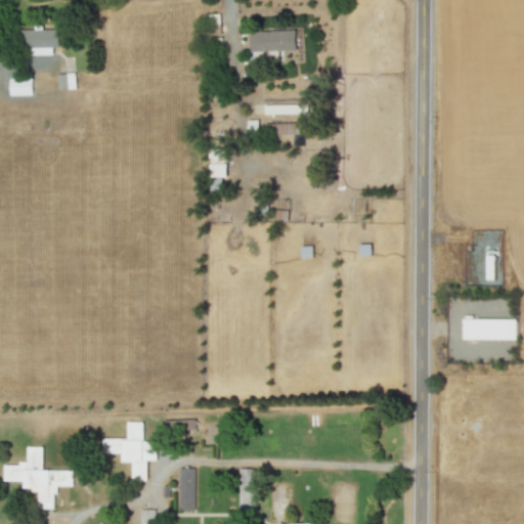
[(252,51),(297,49),(297,30),(251,31),(252,51)]
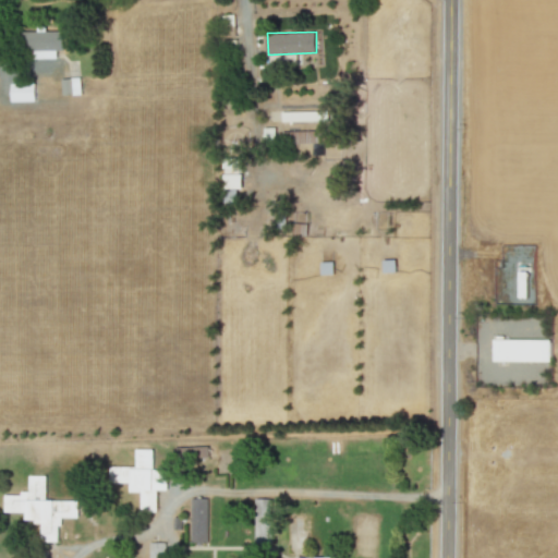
[(64,96),(82,94),(80,77),(62,79),(64,96)]
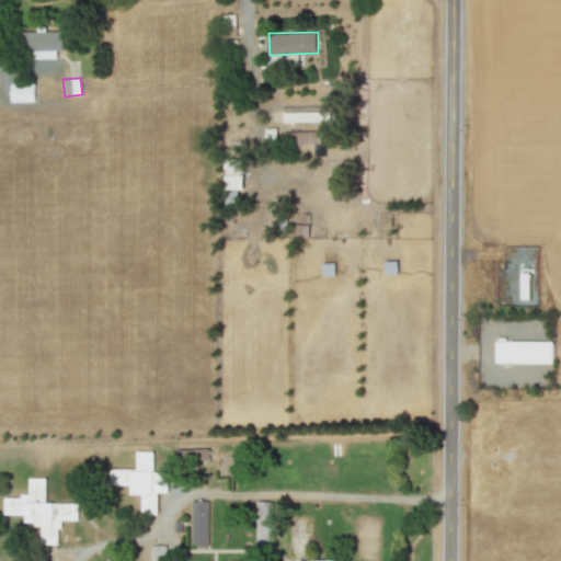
[(35,102),(35,83),(12,83),(13,102),(35,102)]
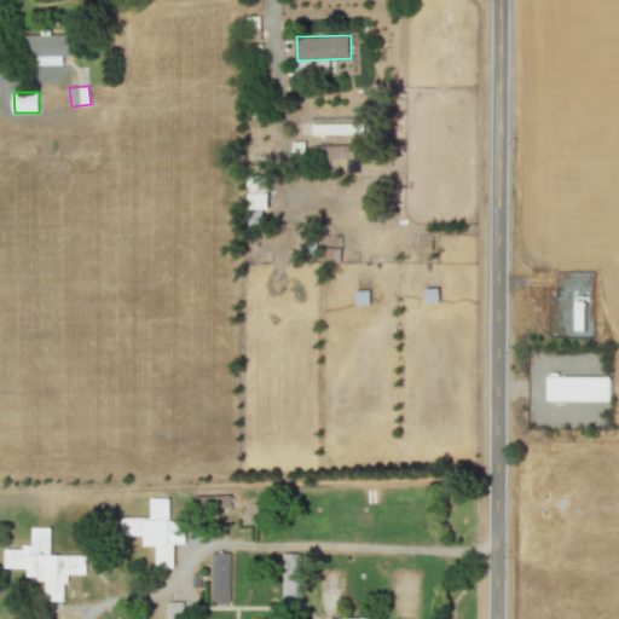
[(360,123),(313,123),(313,134),(360,134),(360,123)]
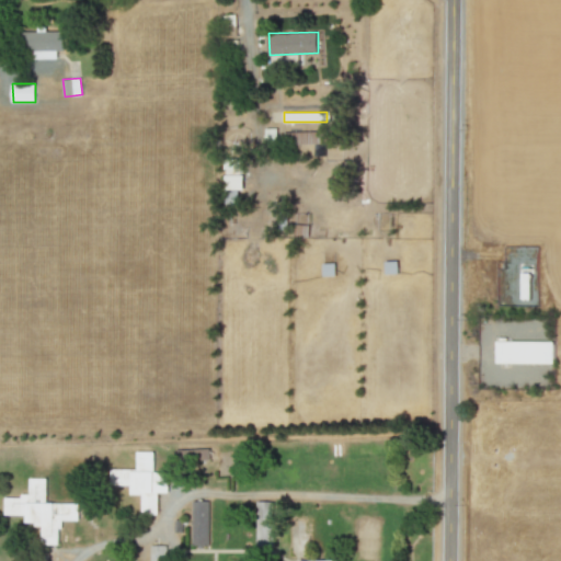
[(290,132),(290,144),(311,144),(311,132),(290,132)]
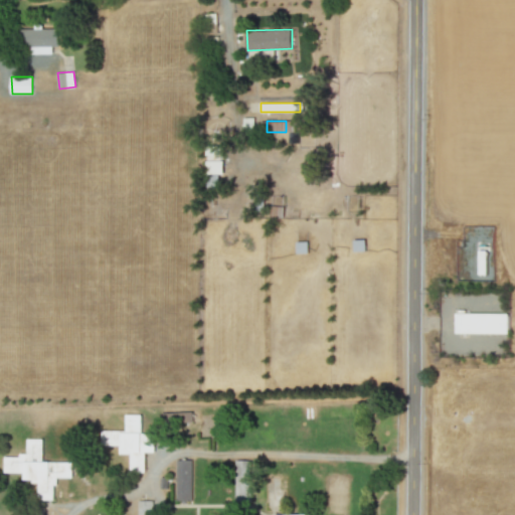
[(224,173),(223,145),(207,146),(208,173),(224,173)]
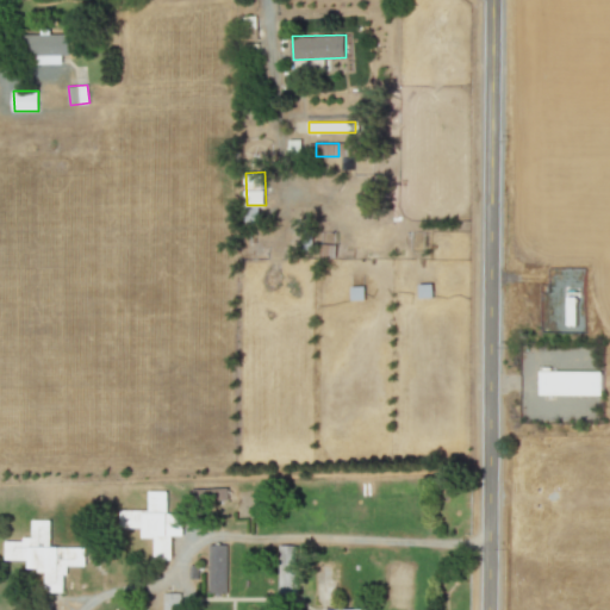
[(604,372),(541,371),(541,394),(603,396),(604,372)]
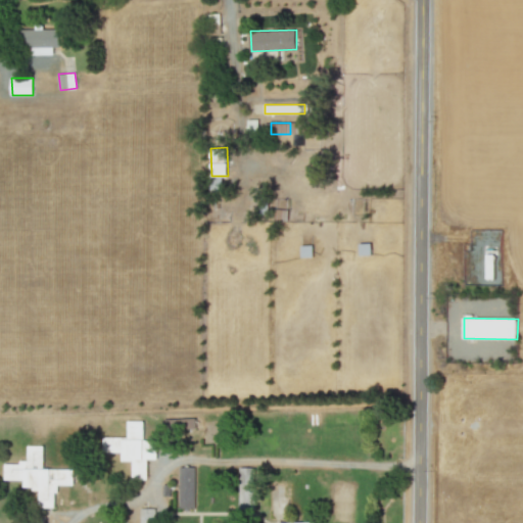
[(196,430),(196,418),(167,419),(167,431),(196,430)]
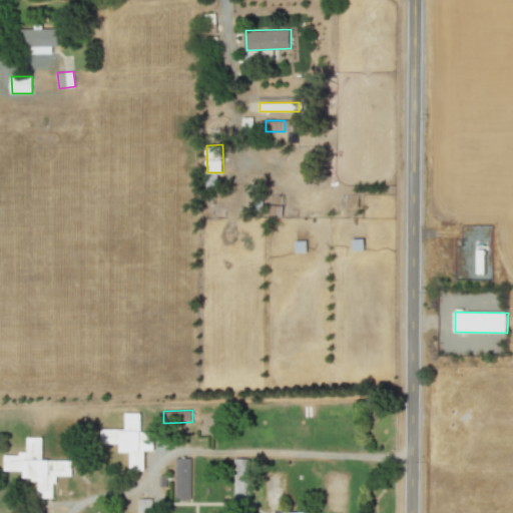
[(125,429),(103,429),(103,444),(119,444),(119,452),(129,452),(129,471),(144,471),(144,451),(155,451),(155,432),(141,432),(141,413),(126,413),(125,429)]
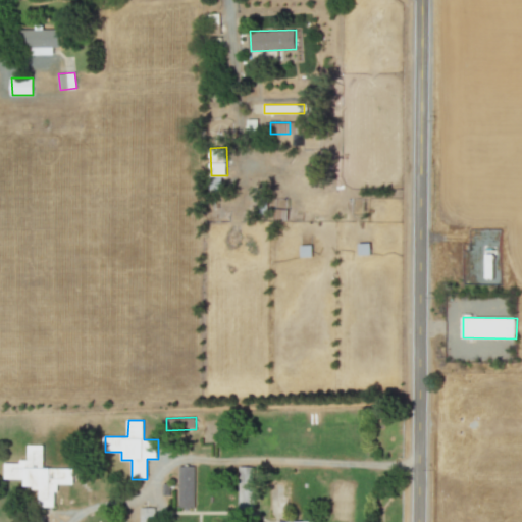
[(43,468),(43,445),(28,445),(28,462),(4,462),(4,479),(25,479),(25,486),(39,486),(39,506),(56,506),(56,484),(73,484),(73,468),(43,468)]
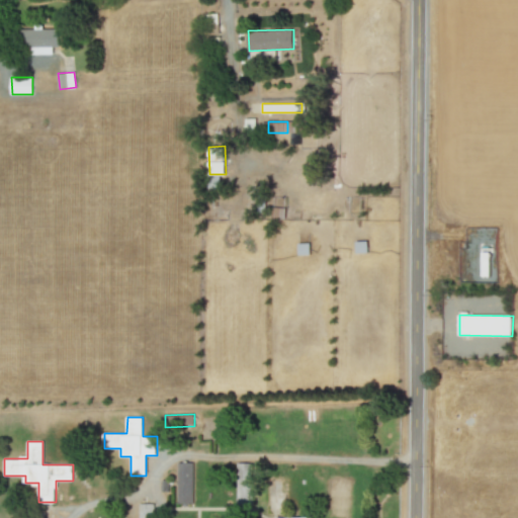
[(192,462),(177,462),(177,504),(193,504),(192,462)]
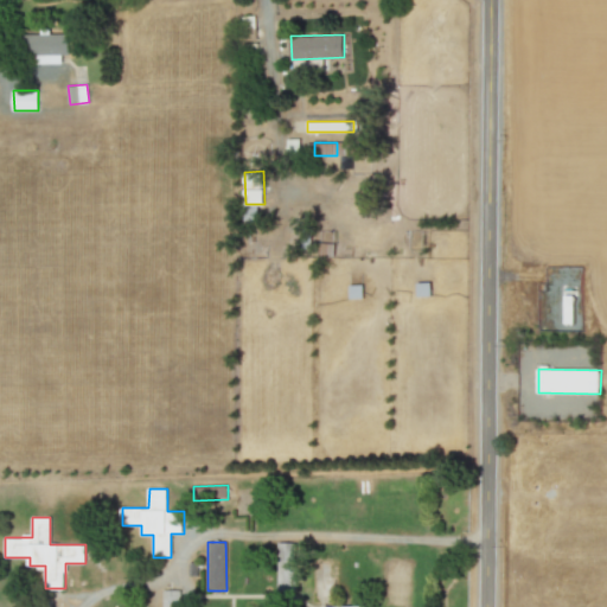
[(278,590),(296,590),(298,543),(279,542),(278,590)]
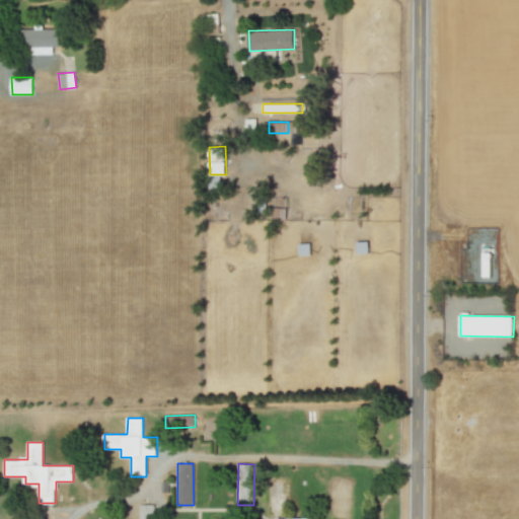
[(153,518),(154,504),(139,504),(138,518),(153,518)]
